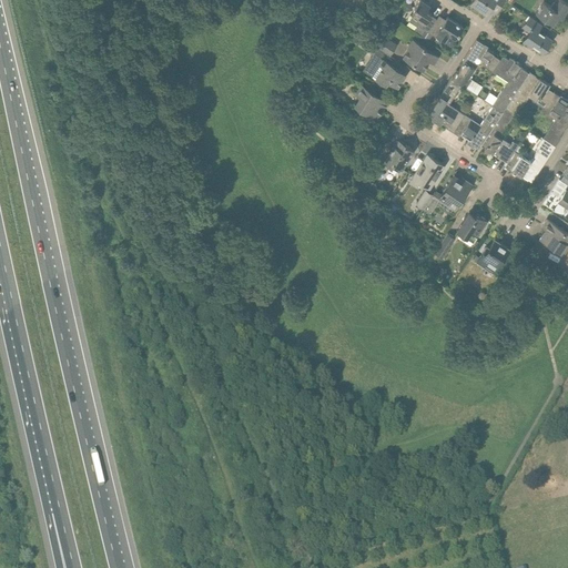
[(429,30),(436,20),(430,16),(432,14),(426,11),(429,6),(421,0),(419,0),(414,8),(416,9),(412,16),(422,21),(418,27),(428,32),(429,30)]
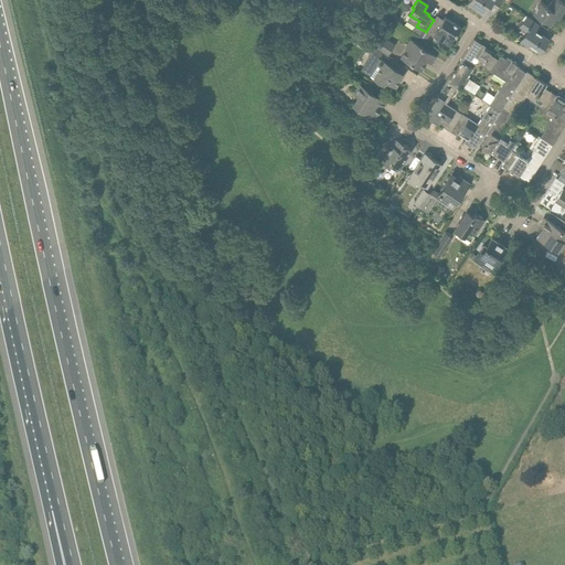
[(470,0),(468,4),(483,16),(489,8),(494,11),(501,0),(470,0)]
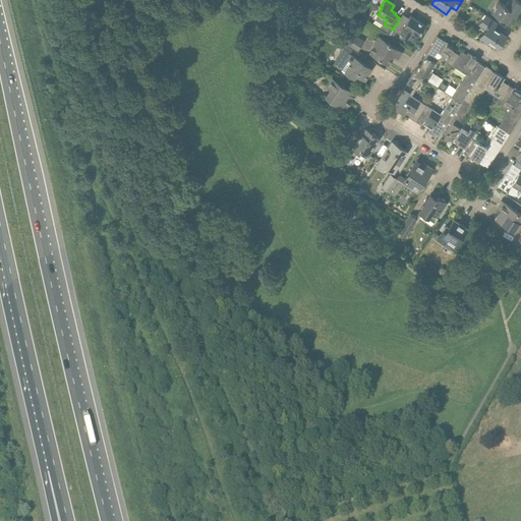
[(499,1),(491,12),(508,23),(512,17),(514,19),(520,9),(520,4),(514,0),(509,0),(506,6),(499,1)]
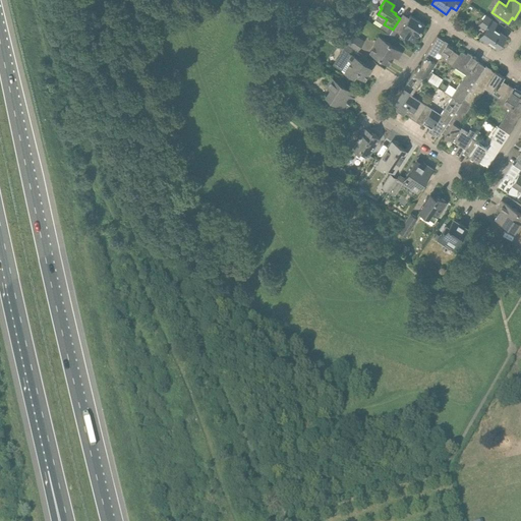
[(400,18),(394,27),(401,32),(404,26),(417,36),(424,25),(410,15),(406,21),(400,18)]
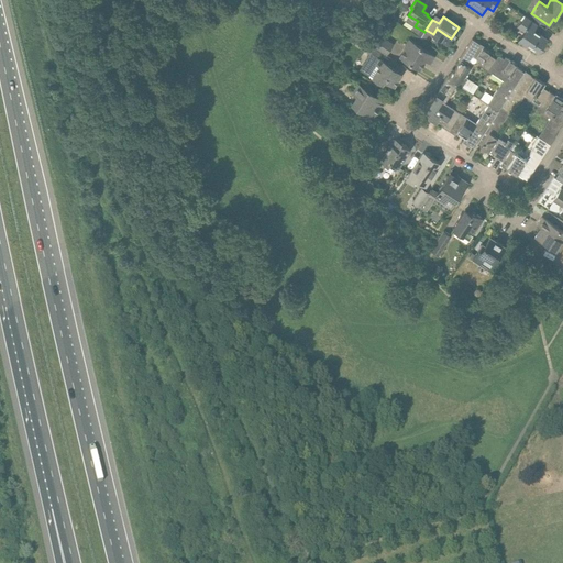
[(517,28),(523,32),(519,40),(538,53),(547,40),(533,30),(537,24),(525,17),(517,28)]
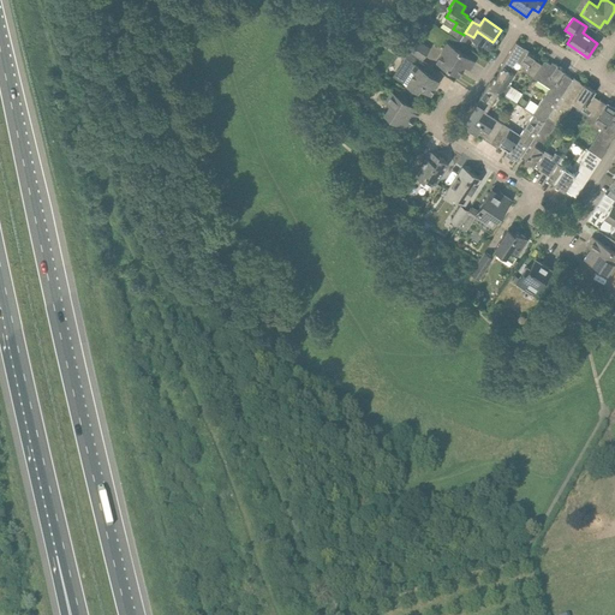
[(410,52),(423,60),(430,48),(418,40),(410,52)]
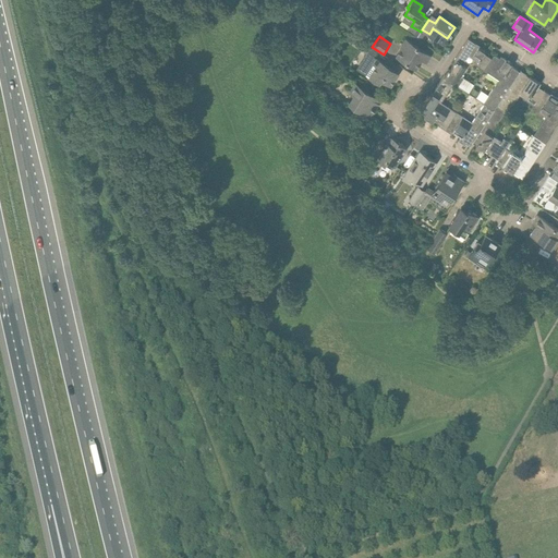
[(401,47),(396,56),(415,69),(422,60),(426,63),(431,56),(404,39),(400,46),(401,47)]
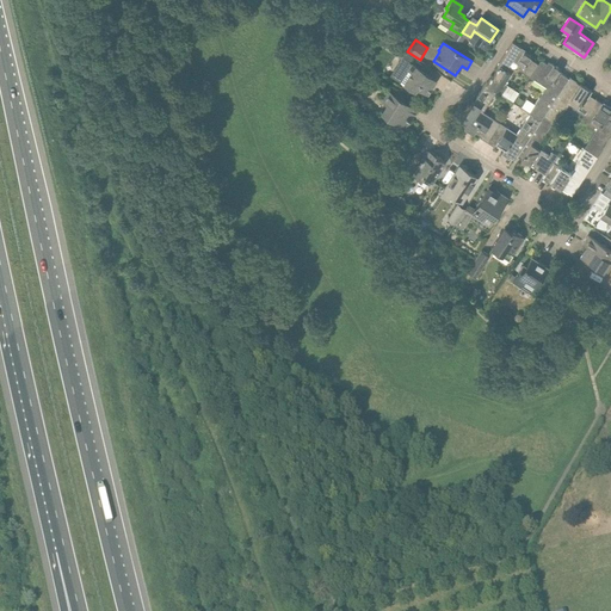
[(530,78),(538,65),(530,59),(531,57),(524,53),(520,50),(522,49),(513,43),(498,66),(499,67),(488,85),(486,84),(486,85),(497,92),(501,94),(506,87),(504,86),(511,74),(507,72),(513,62),(523,68),(520,72),(530,78)]
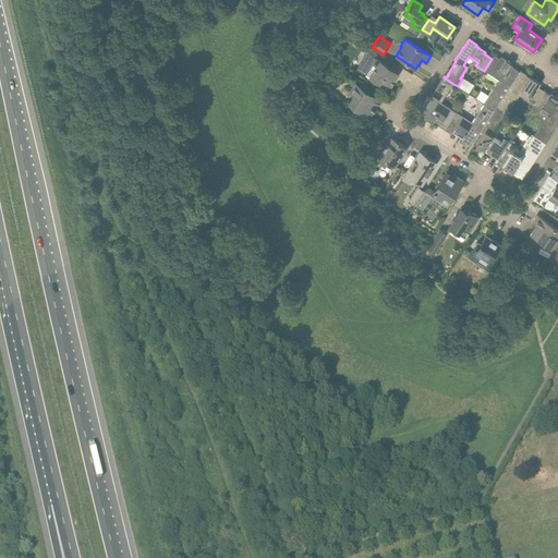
[(373,58),(377,51),(364,43),(360,49),(373,58)]
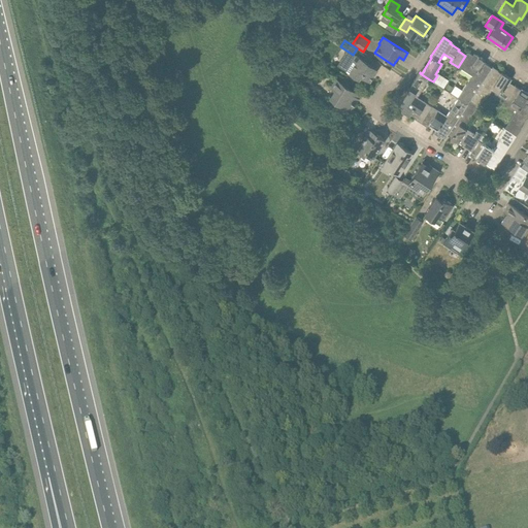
[(457,98),(458,98),(467,104),(492,68),(484,63),(486,61),(474,54),(472,56),(467,53),(465,56),(458,67),(471,75),(457,98)]
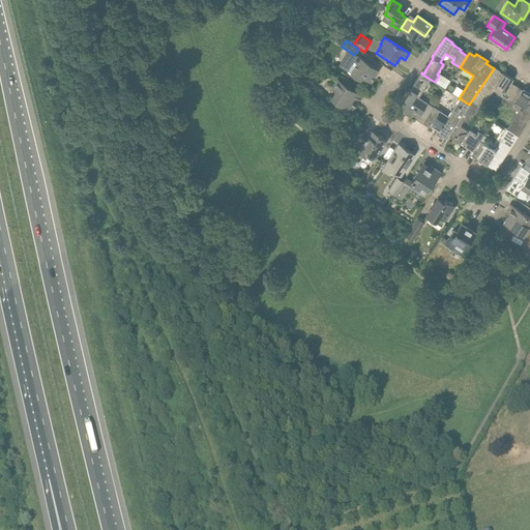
[(356,62),(350,74),(360,80),(362,76),(371,81),(379,69),(357,56),(354,61),(356,62)]
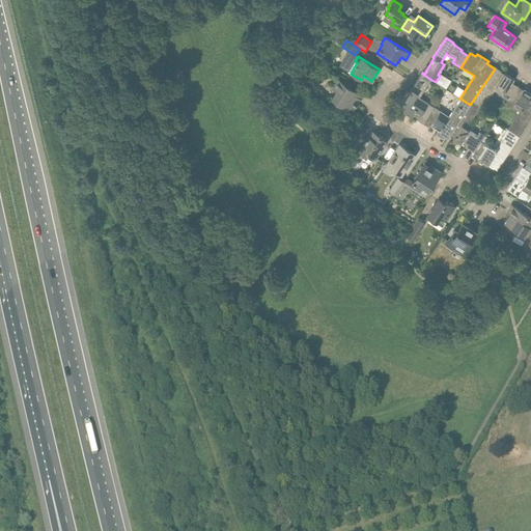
[(495,90),(508,100),(518,86),(512,83),(514,79),(505,73),(504,74),(495,67),(495,68),(470,105),(471,106),(478,111),(481,107),(482,108),(495,90)]
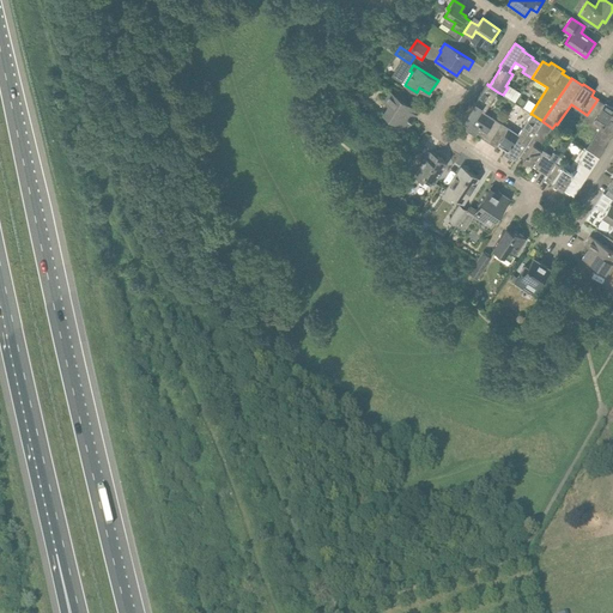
[(489,143),(502,123),(485,113),(498,92),(487,85),(462,122),(467,125),(466,127),(474,133),(475,132),(483,137),(481,138),(489,143)]
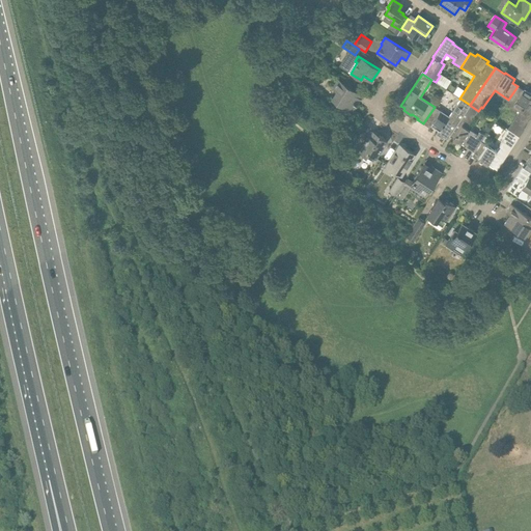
[(336,91),(332,99),(351,110),(355,104),(356,105),(362,95),(337,80),(332,88),(336,91)]
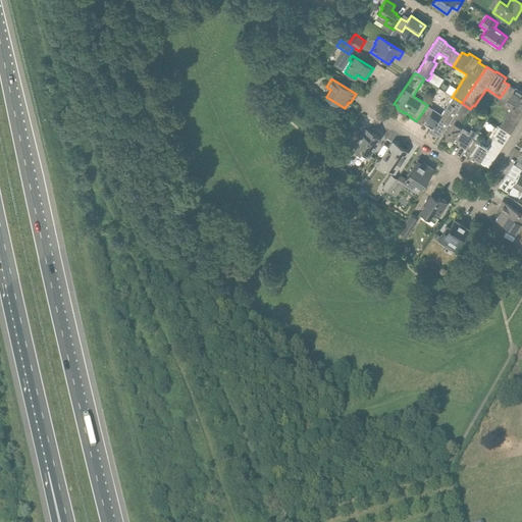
[(499,126),(511,135),(515,127),(514,126),(521,116),(521,92),(515,88),(515,89),(509,85),(500,98),(498,101),(510,110),(499,126)]
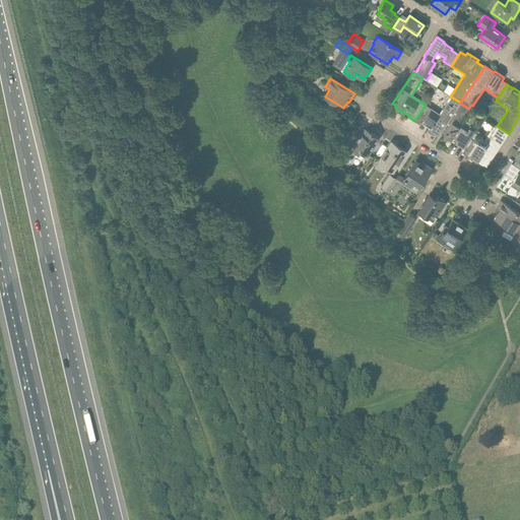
[(438,137),(441,133),(461,104),(460,103),(451,96),(440,114),(426,105),(414,121),(420,125),(423,123),(430,128),(427,131),(434,135),(434,134),(438,137)]
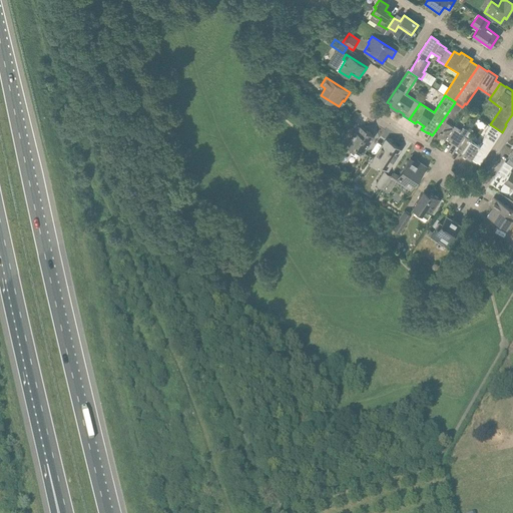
[(458,147),(465,136),(469,131),(464,127),(462,130),(451,123),(462,107),(455,102),(435,131),(438,133),(437,134),(438,136),(440,137),(442,136),(458,147)]
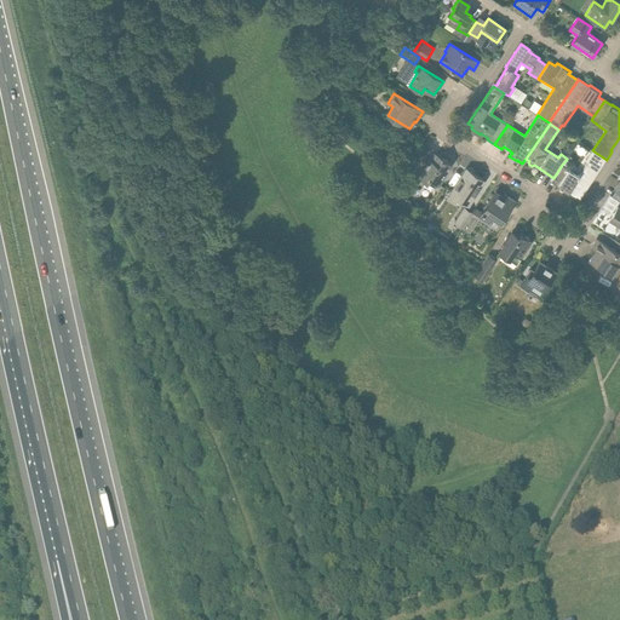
[(607,160),(592,150),(585,161),(589,164),(579,177),(562,165),(554,178),(560,183),(557,187),(569,194),(570,193),(580,199),(607,160)]
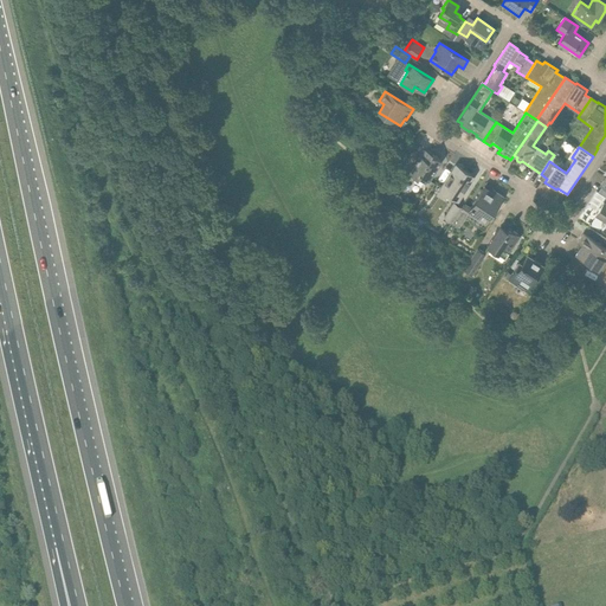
[(420,175),(429,181),(443,161),(424,149),(408,173),(418,179),(420,175)]
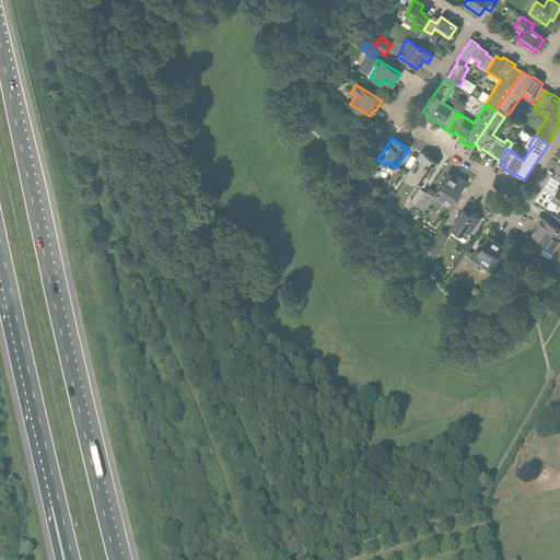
[(407,176),(423,186),(438,164),(421,153),(407,176)]
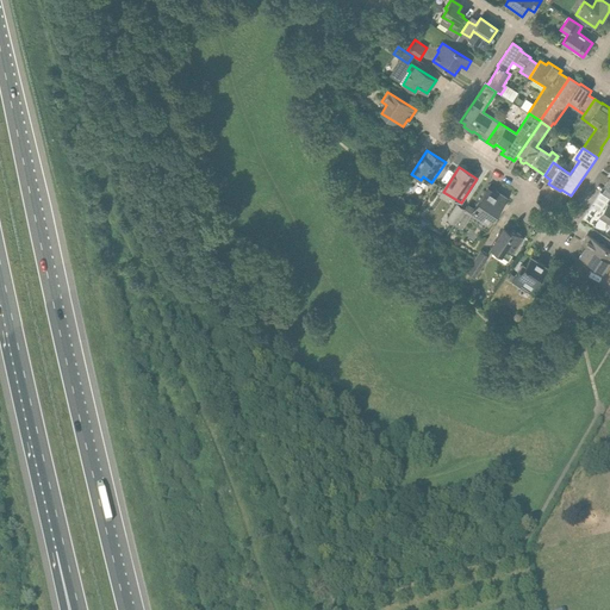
[(393,188),(400,193),(410,179),(403,174),(393,188)]
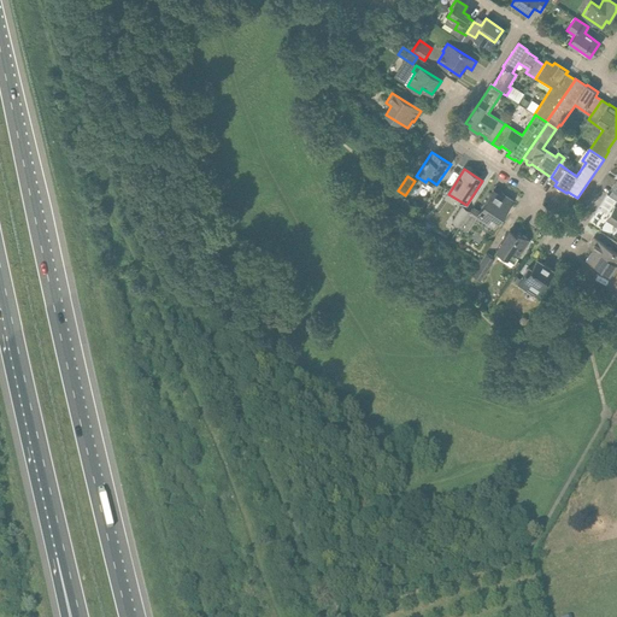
[(477,218),(494,229),(512,201),(501,194),(498,198),(492,194),(477,213),(471,210),(469,213),(460,227),(469,231),(477,218)]
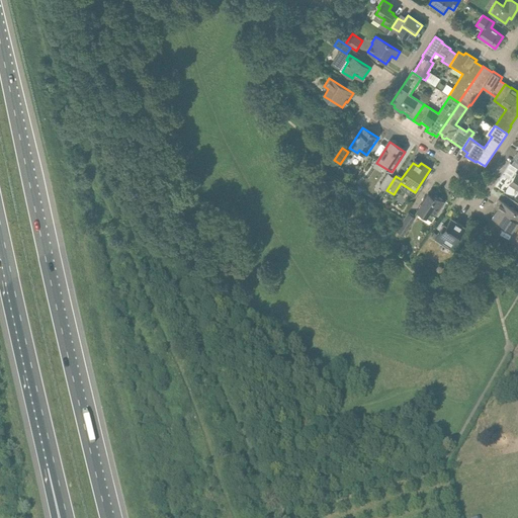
[(517,191),(515,196),(517,198),(517,175),(516,174),(509,184),(517,190),(517,191)]
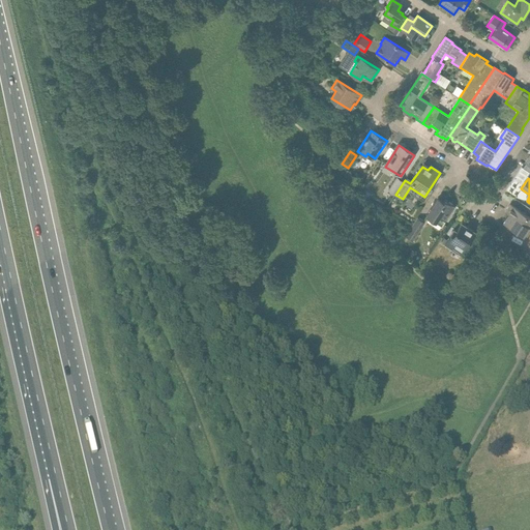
[(403,183),(396,179),(388,190),(395,196),(395,195),(403,183)]
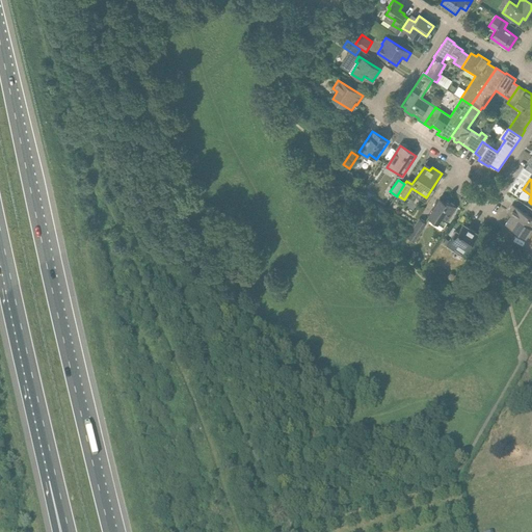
[(442,219),(447,222),(456,207),(447,201),(446,203),(440,198),(427,217),(437,223),(442,219)]
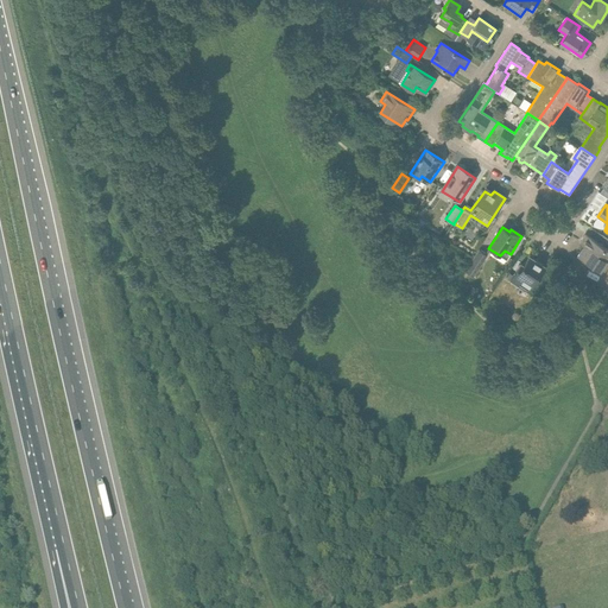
[(578,255),(605,273),(607,266),(607,260),(607,259),(607,249),(586,234),(580,242),(584,246),(578,255)]
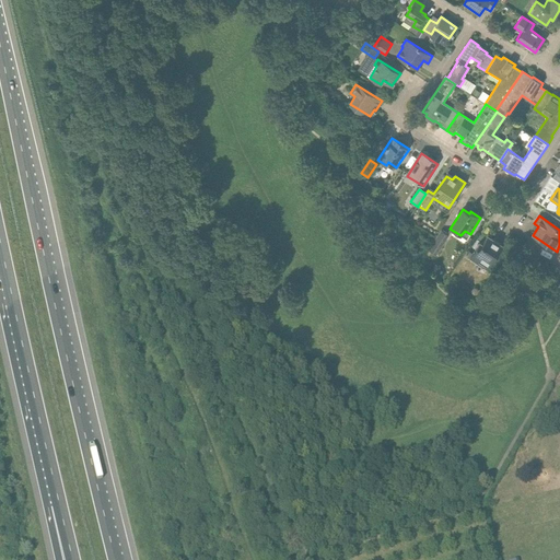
[(429,249),(436,254),(448,235),(441,230),(429,249)]
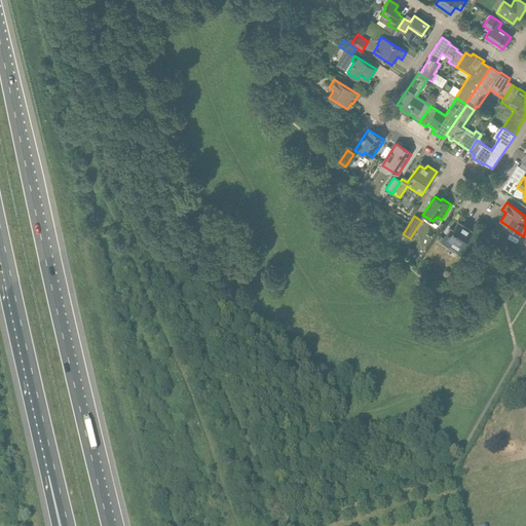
[(441,242),(457,253),(472,230),(458,222),(453,229),(451,228),(441,242)]
